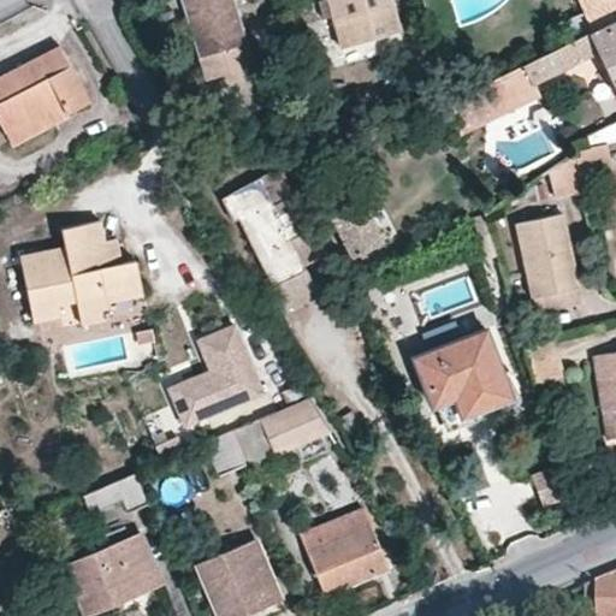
[(179,0),(175,3),(208,78),(247,63),(231,1),(235,0),(179,0)]
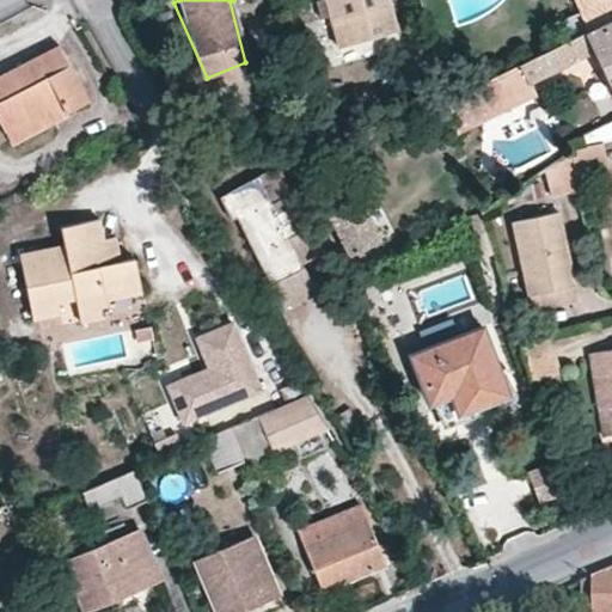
[(316,0),(322,19),(331,16),(326,0),(316,0)]
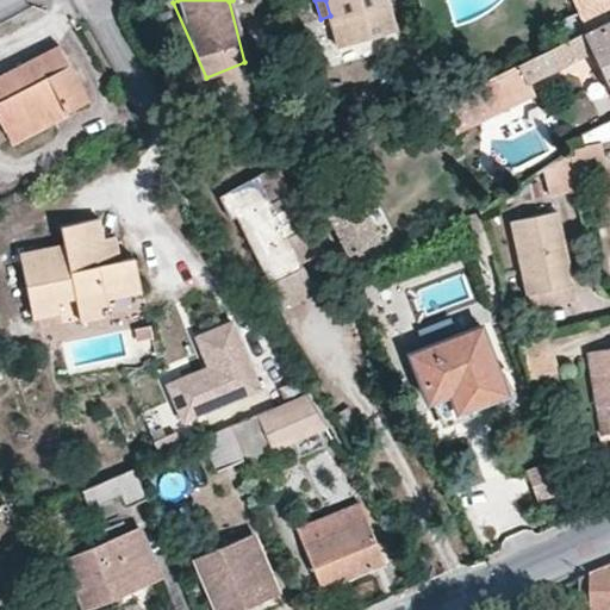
[(325,0),(330,16),(338,45),(396,30),(387,0),(325,0)]
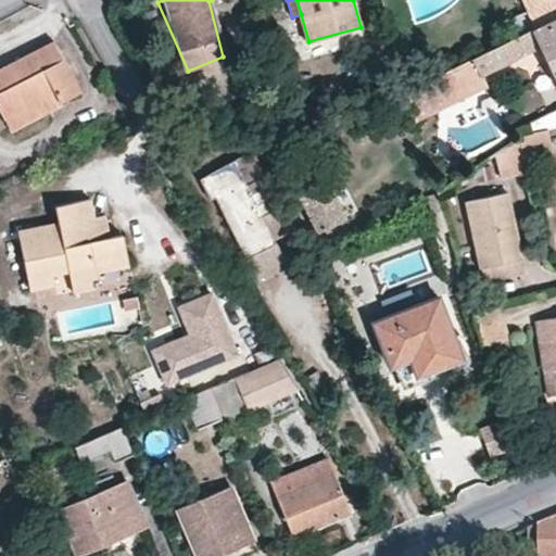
[(555,0),(521,0),(527,12),(533,27),(555,15),(555,0)]
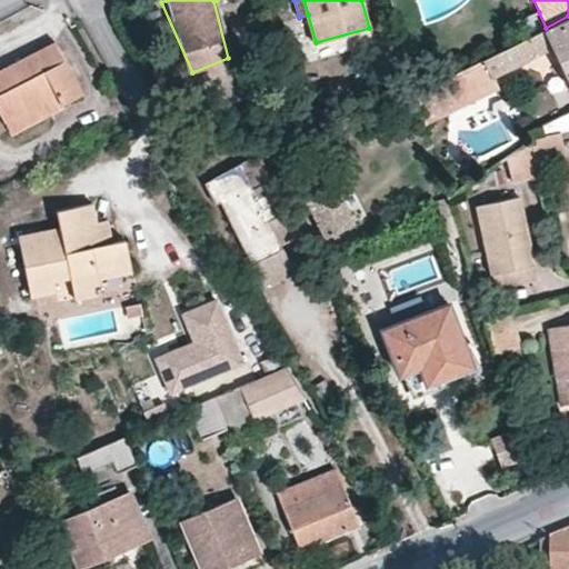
[(525,18),(531,35),(546,28),(539,12),(525,18)]
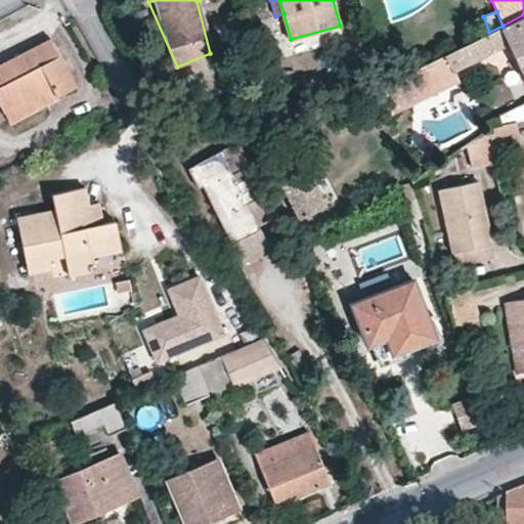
[(489,32),(444,55),(452,72),(454,71),(508,44),(523,77),(523,14),(503,26),(489,32)]
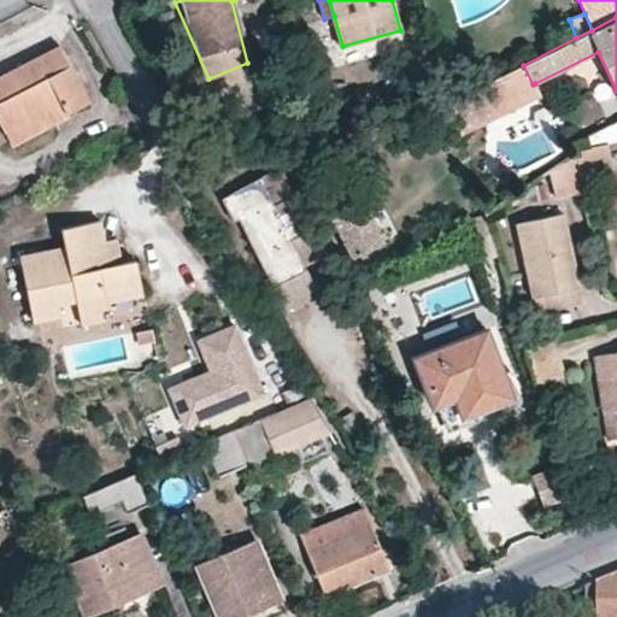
[(51,51),(0,77),(0,121),(13,145),(82,107),(51,51)]
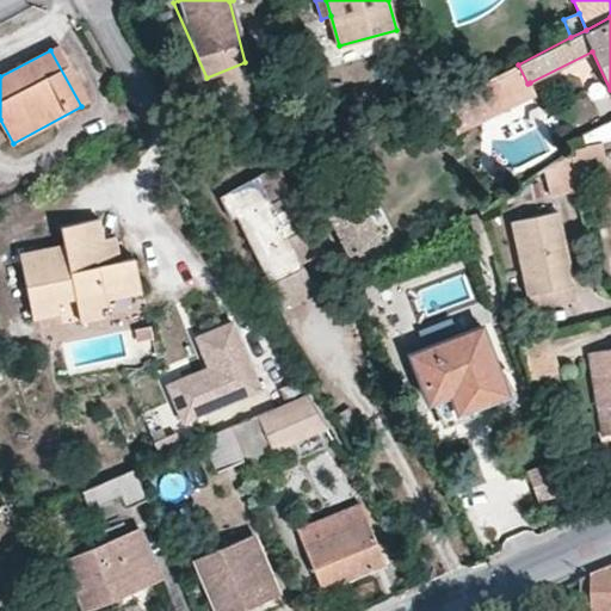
[(518,65),(444,97),(457,133),(536,96),(530,82),(528,84),(518,65)]
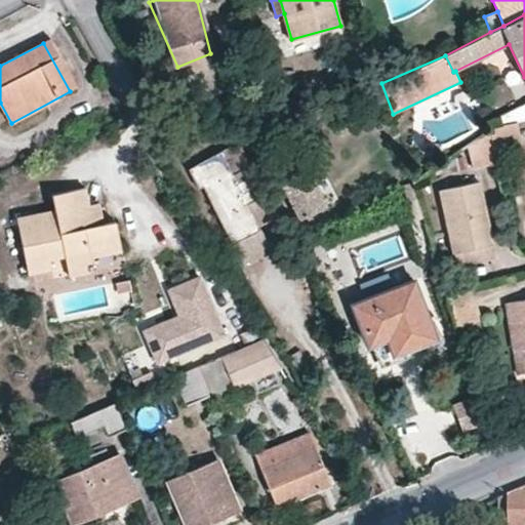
[(497,125),(490,132),(494,154),(520,147),(516,123),(497,125)]
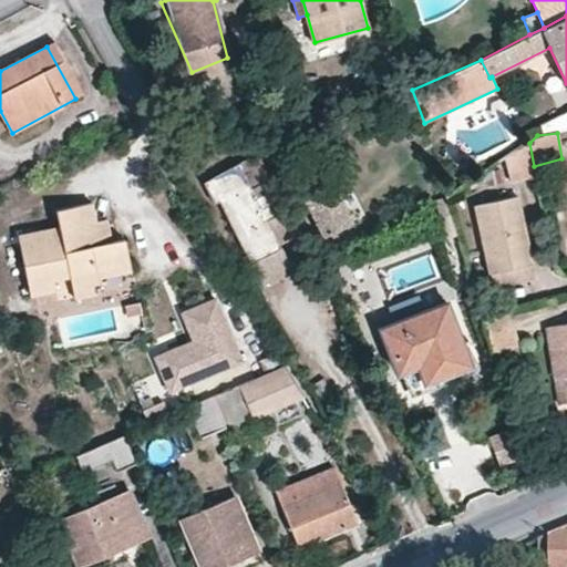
[(529,143),(505,161),(511,183),(536,176),(534,166),(529,143)]
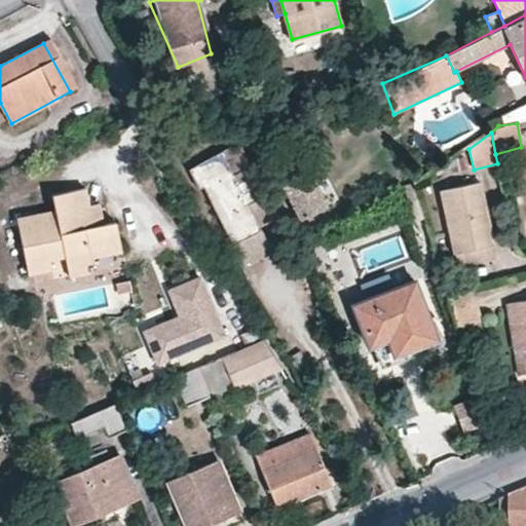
[(224,150),(189,170),(200,190),(205,187),(218,217),(234,246),(263,230),(247,204),(262,194),(251,165),(235,175),(224,150)]
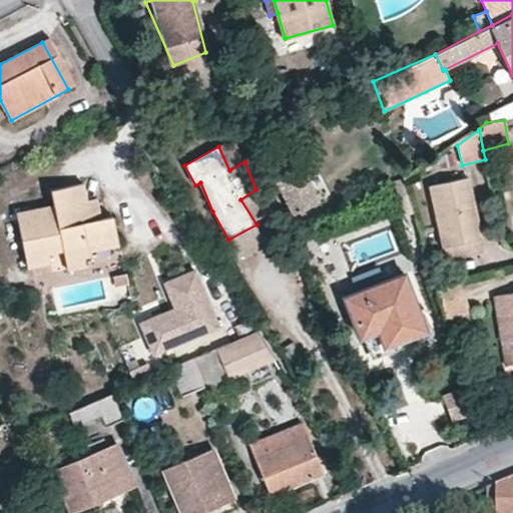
[(303,171),(280,181),(293,210),(316,200),(303,171)]
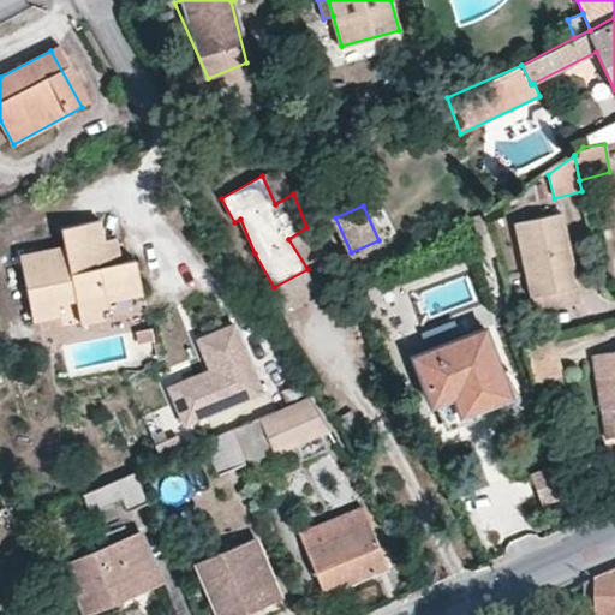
[(560,213),(517,226),(532,296),(577,285),(560,213)]
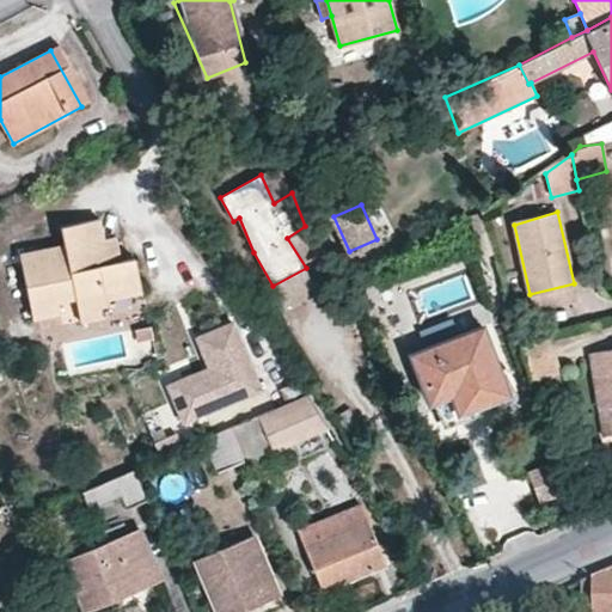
[(62,244),(18,256),(35,317),(61,310),(57,298),(132,283),(130,257),(104,258),(99,219),(60,226),(62,244)]
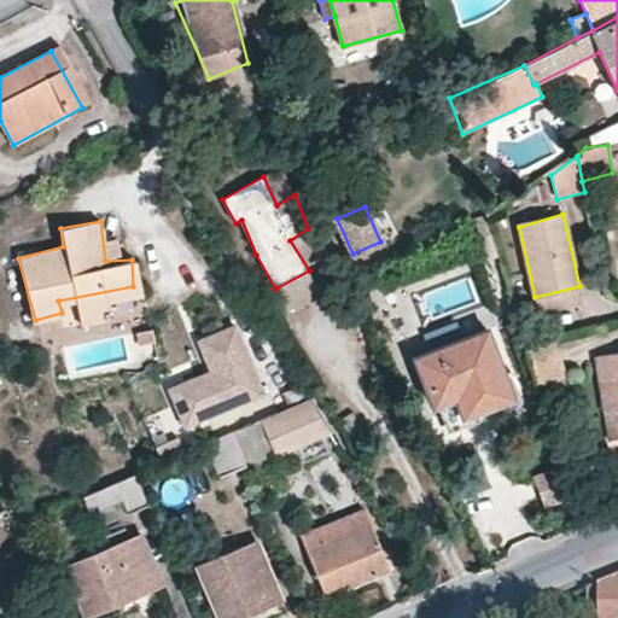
[(235,324),(197,340),(210,373),(170,388),(186,426),(264,392),(235,324)]
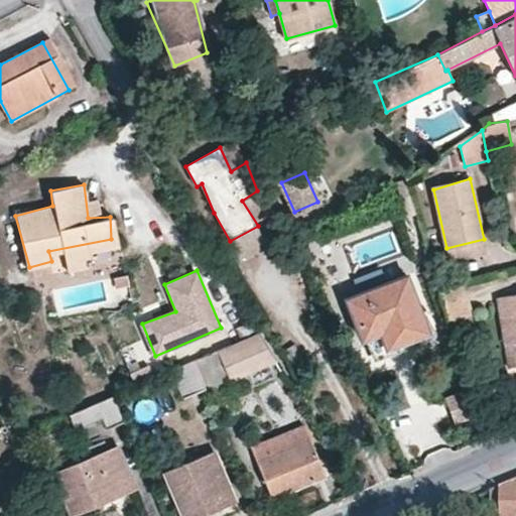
[(408,271),(344,296),(360,344),(376,337),(383,351),(408,342),(402,326),(424,316),(408,271)]
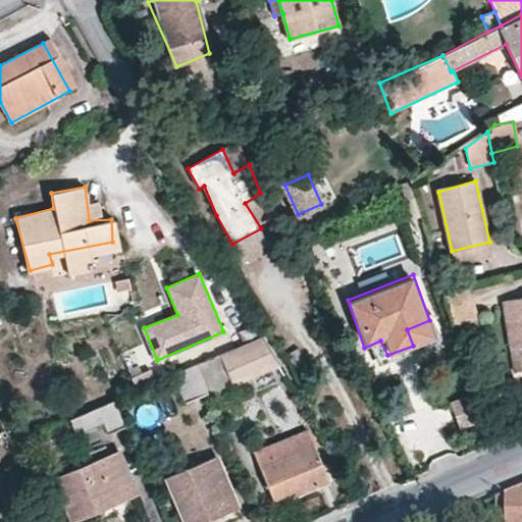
[(521,297),(505,301),(517,370),(521,369),(521,297)]
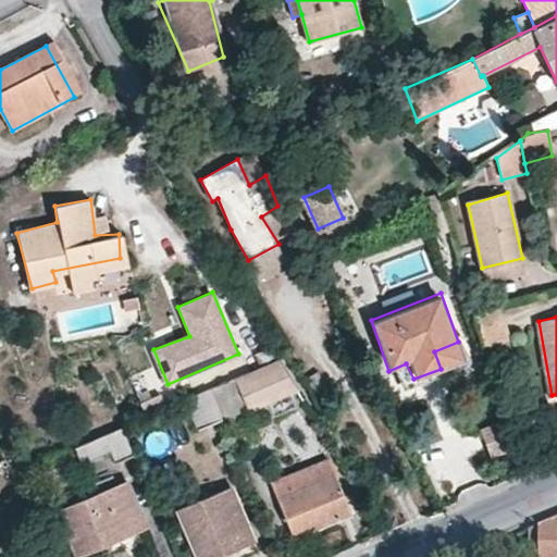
[(249,372),(210,391),(223,419),(263,404),(249,372)]
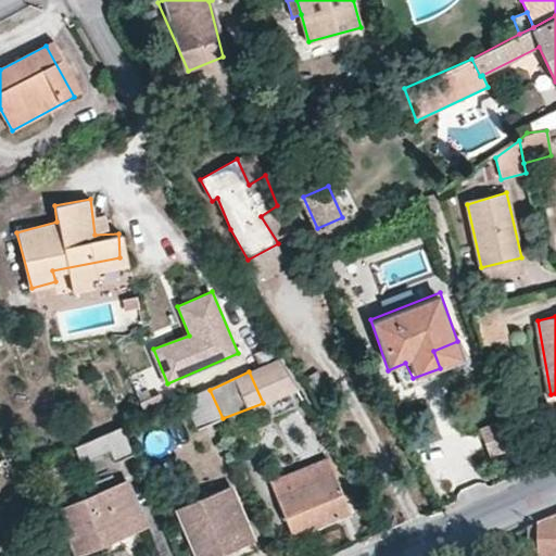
[(210,390),(184,399),(198,428),(223,418),(210,390)]
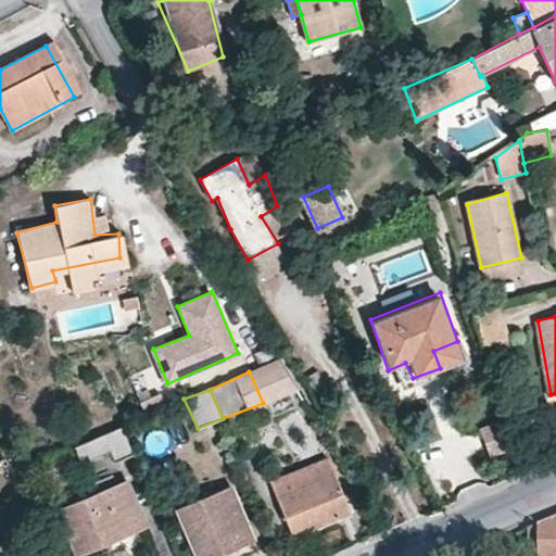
[(121,429),(83,443),(89,459),(109,450),(114,462),(134,450),(121,429)]
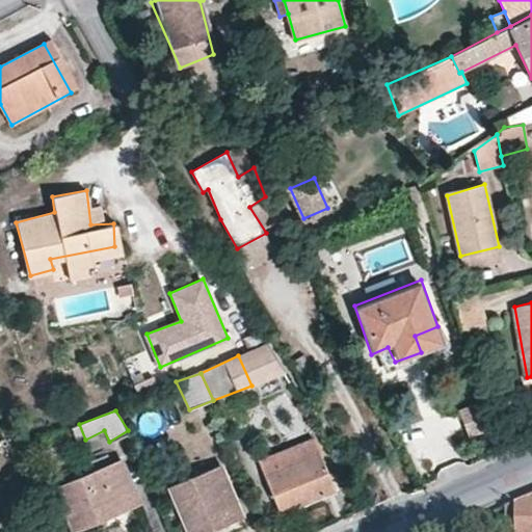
[(266,472),(280,510),(331,489),(319,450),(266,472)]
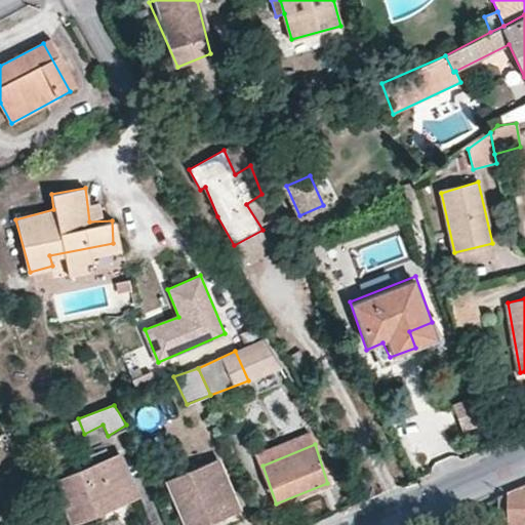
[(118,453),(54,480),(73,521),(133,490),(118,453)]
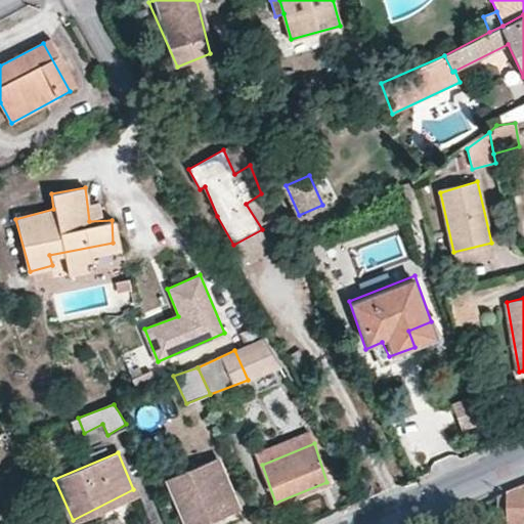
[(210,457),(167,478),(188,523),(219,523),(238,515),(210,457)]
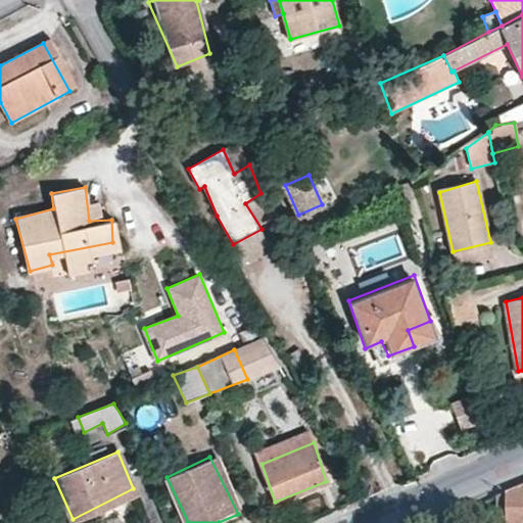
[(522,522),(522,485),(498,497),(498,522),(522,522)]
